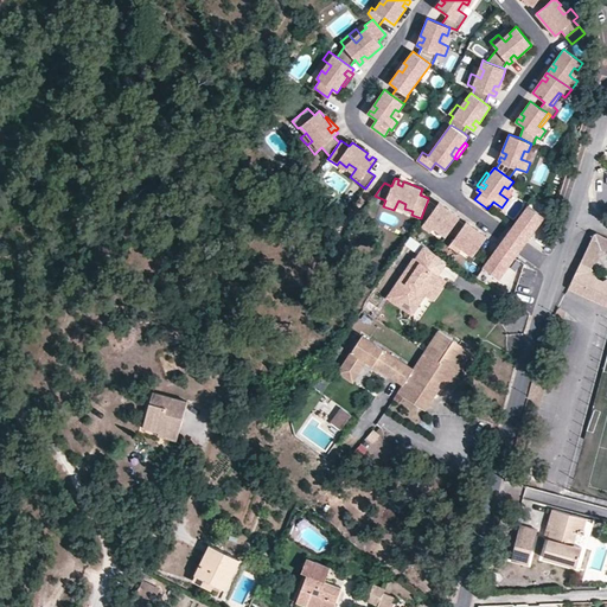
[(460,217),(447,208),(445,211),(440,208),(442,204),(439,202),(436,205),(428,199),(422,215),(427,218),(422,227),(430,232),(434,228),(435,225),(448,234),(448,232),(458,219),(460,217)]
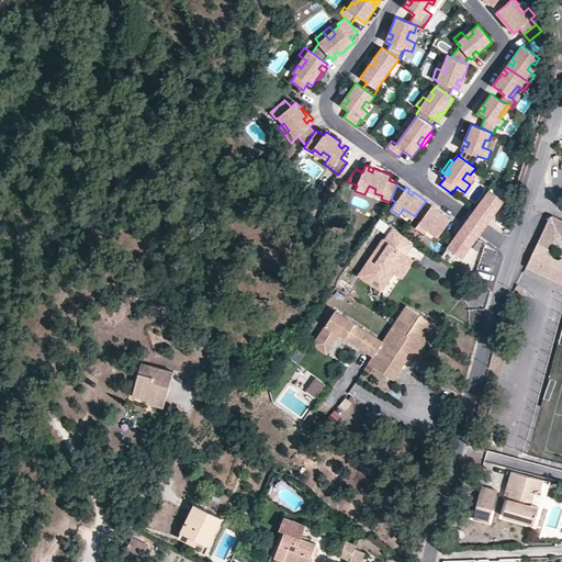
[(490,221),(504,201),(490,190),(474,210),(490,221)]
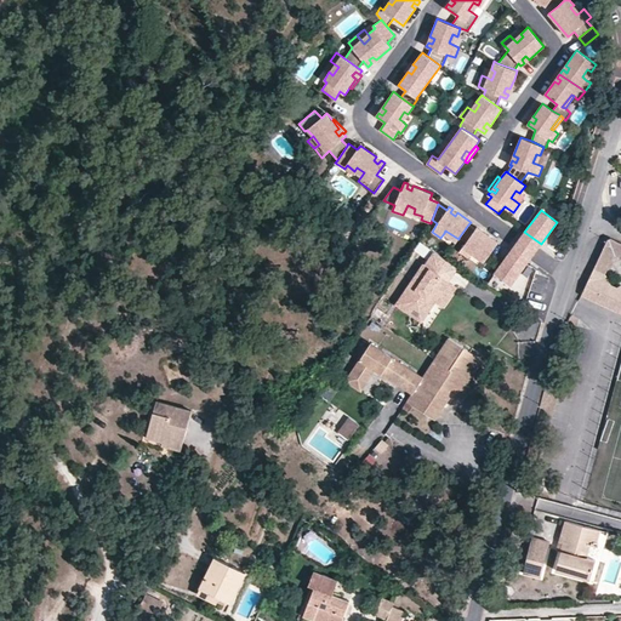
[(485,260),(499,243),(485,233),(483,237),(478,233),(480,229),(477,227),(476,229),(468,224),(459,238),(466,243),(460,251),(468,258),(472,254),(474,251),(485,260)]
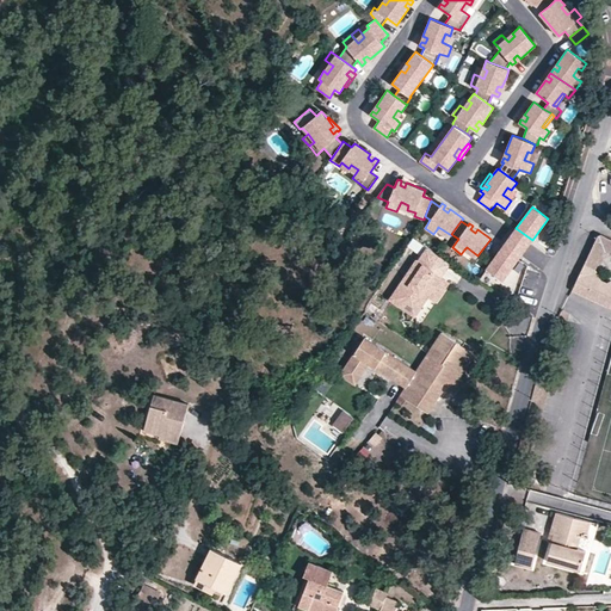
[(437,229),(449,239),(451,235),(438,227),(437,229)]
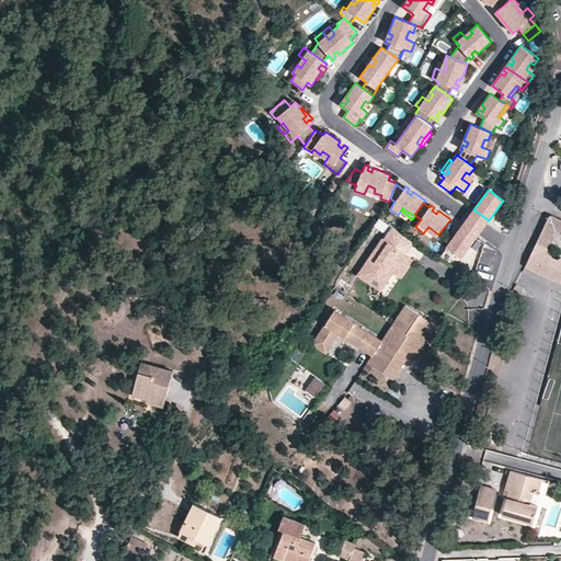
[(482,229),(489,220),(473,209),(468,218),(461,227),(477,237),(482,229)]
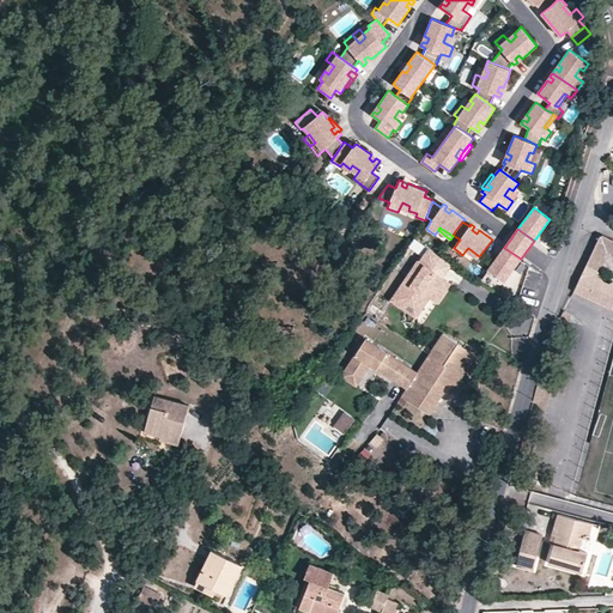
[(602,281),(600,275),(596,274),(598,271),(600,265),(604,263),(606,258),(604,256),(607,253),(608,252),(612,253),(612,256),(612,240),(604,235),(600,236),(574,291),(612,309),(612,281),(610,284),(602,281)]
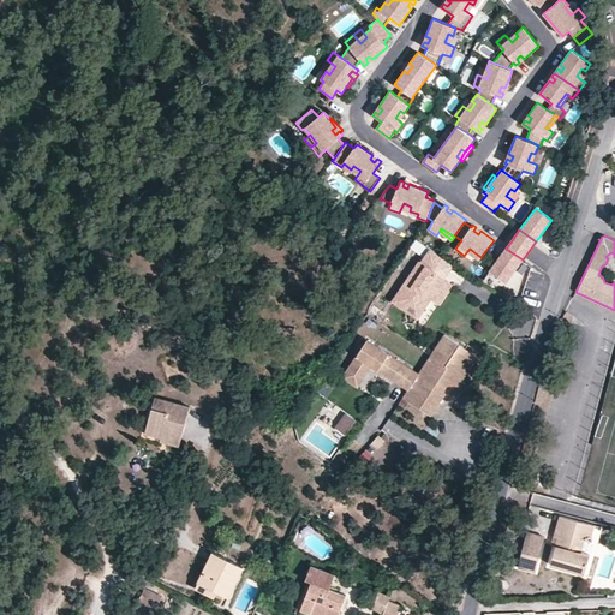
[(430,249),(417,239),(411,248),(424,257),(430,249)]
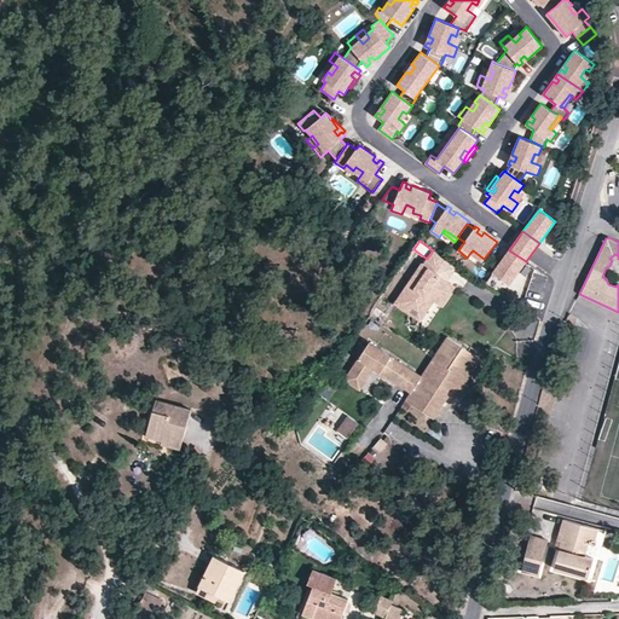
[(434,301),(447,281),(437,272),(445,259),(433,250),(427,259),(424,262),(422,262),(394,304),(421,322),(434,301)]
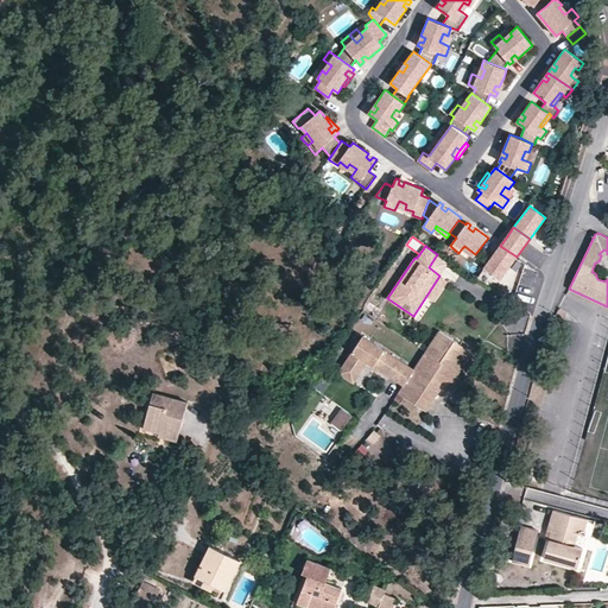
[(462,248),(474,257),(475,254),(464,246),(462,248)]
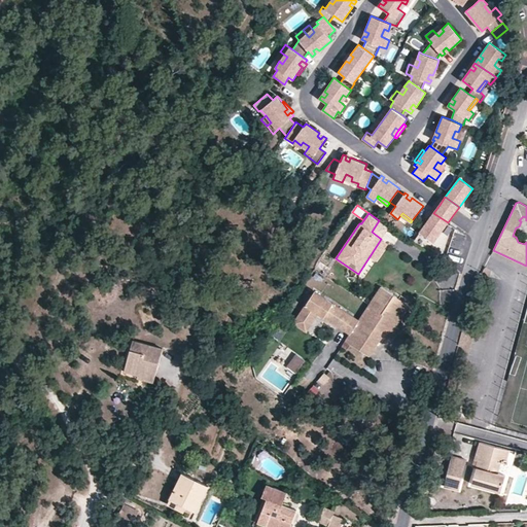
[(433,242),(448,222),(433,213),(420,232),(433,242)]
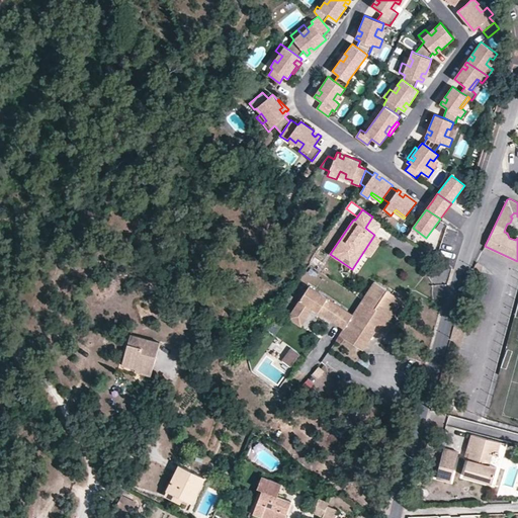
[(374,235),(381,224),(372,217),(365,228),(374,235)]
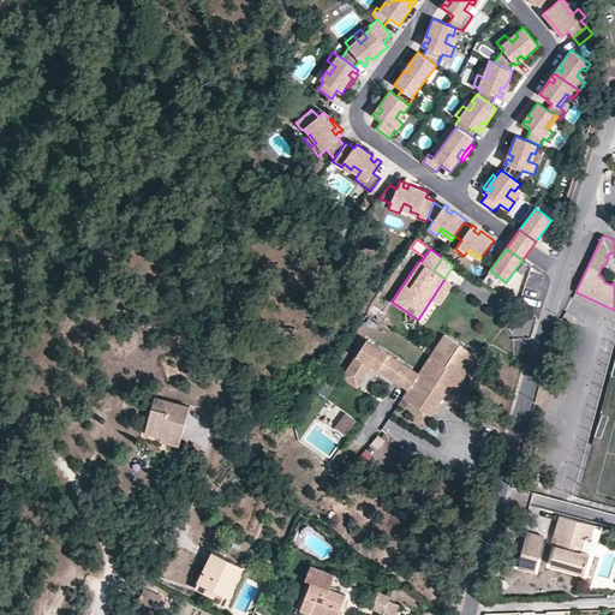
[(439,304),(453,284),(445,279),(431,299),(439,304)]
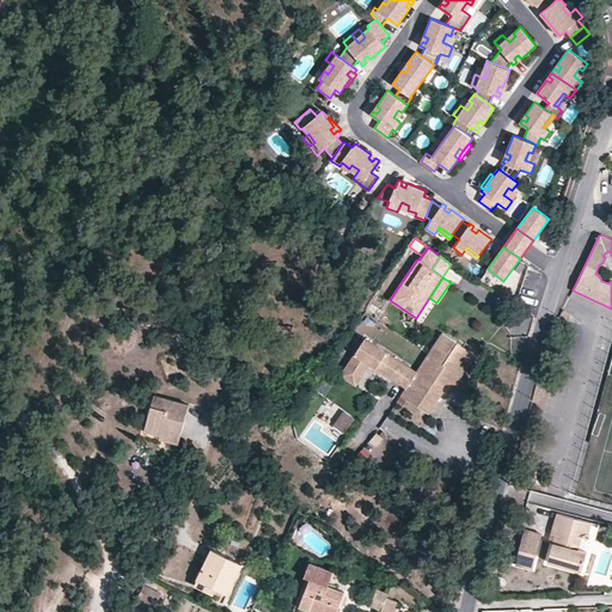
[(461,375),(476,355),(473,353),(463,347),(442,332),(430,350),(428,348),(426,352),(428,354),(417,372),(407,389),(397,402),(403,407),(407,399),(428,414),(444,390),(450,395),(461,375)]
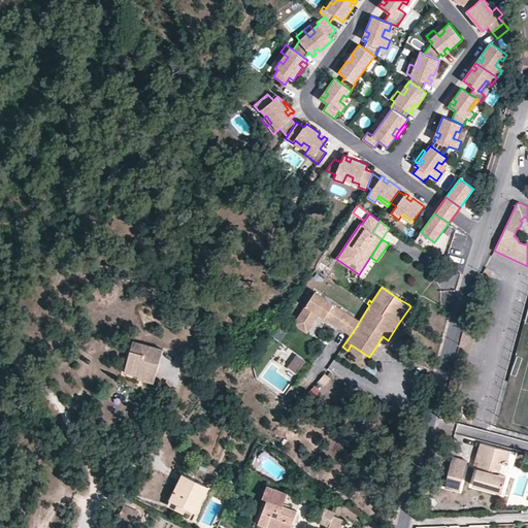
[(353,317),(316,291),(298,318),(310,326),(319,315),(343,331),(353,317)]
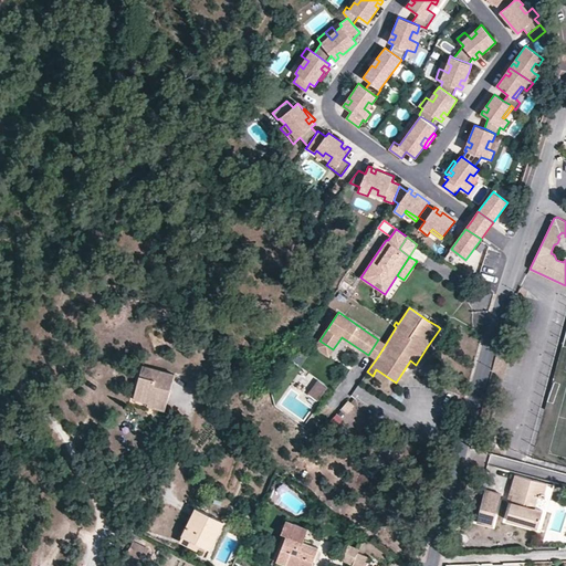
[(440,323),(430,316),(428,321),(438,326),(440,323)]
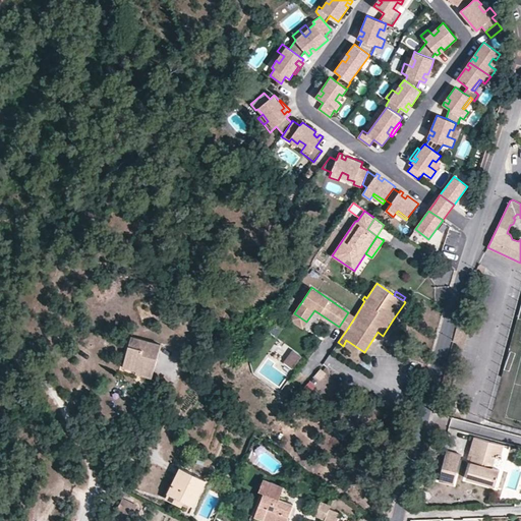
[(346,331),(355,316),(348,312),(339,327),(346,331)]
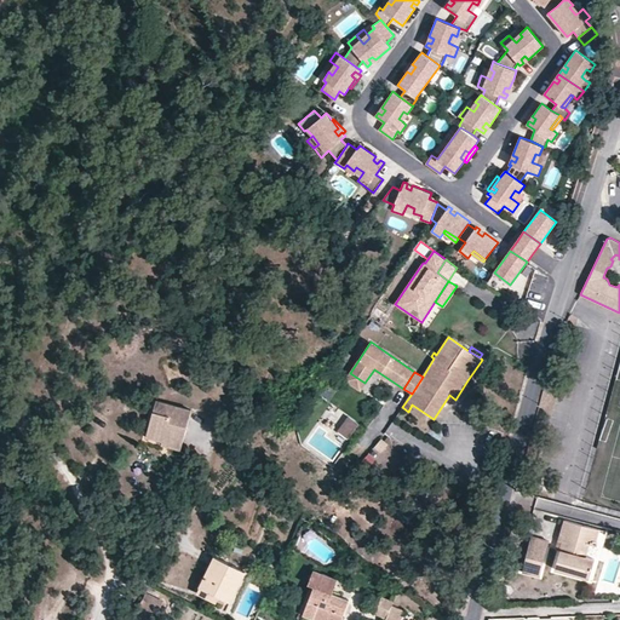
[(365,383),(350,373),(345,380),(361,390),(365,383)]
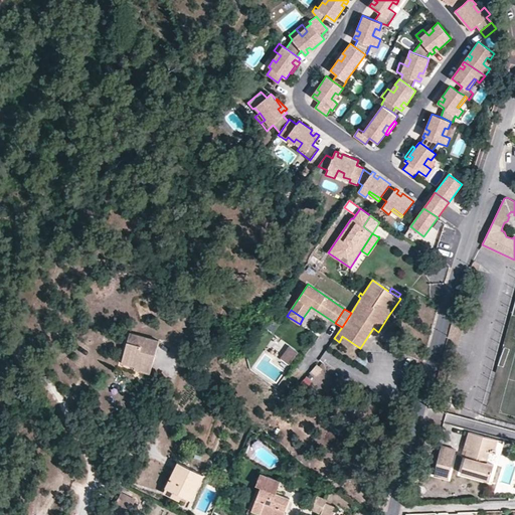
[(381,334),(391,318),(388,316),(378,332),(381,334)]
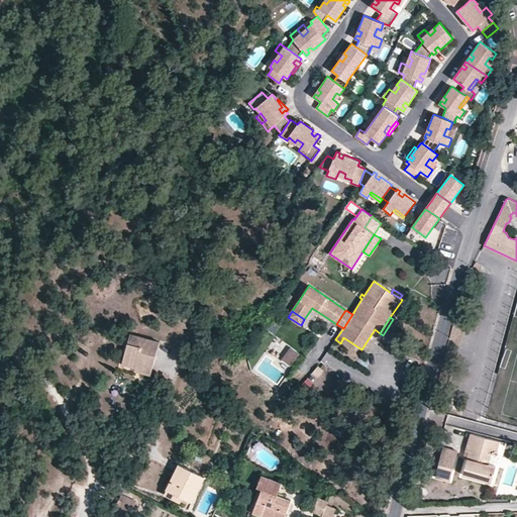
[(152,368),(160,341),(130,333),(122,365),(135,368),(136,368),(137,364),(152,368)]
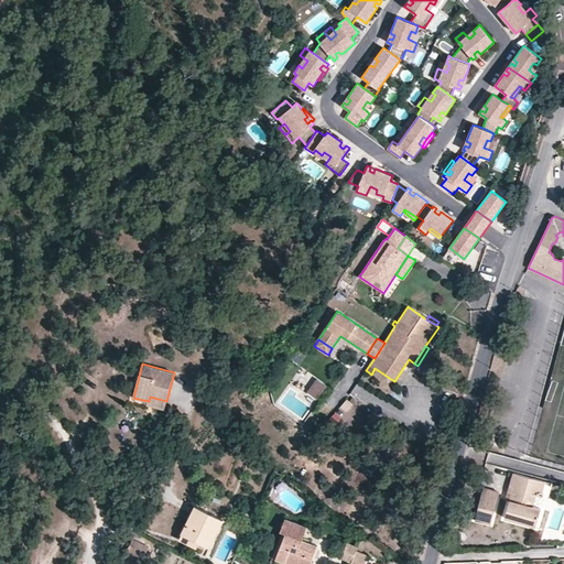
[(316,399),(326,386),(317,379),(307,392),(316,399)]
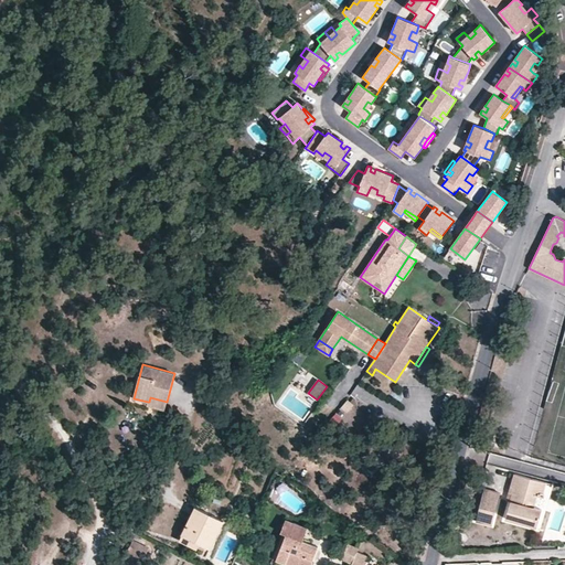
[(354,393),(364,402),(370,395),(360,386),(354,393)]
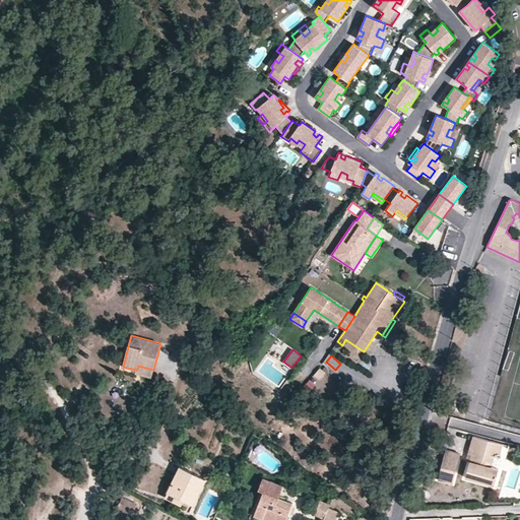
[(151,377),(153,370),(138,366),(137,370),(136,370),(135,373),(151,377)]
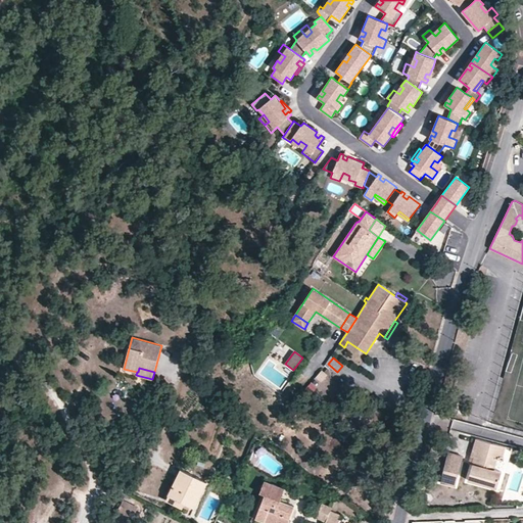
[(503,458),(506,446),(476,438),(471,456),(474,457),(471,464),(472,464),(468,480),(497,488),(502,472),(494,470),(497,459),(503,460),(504,458),(503,458)]
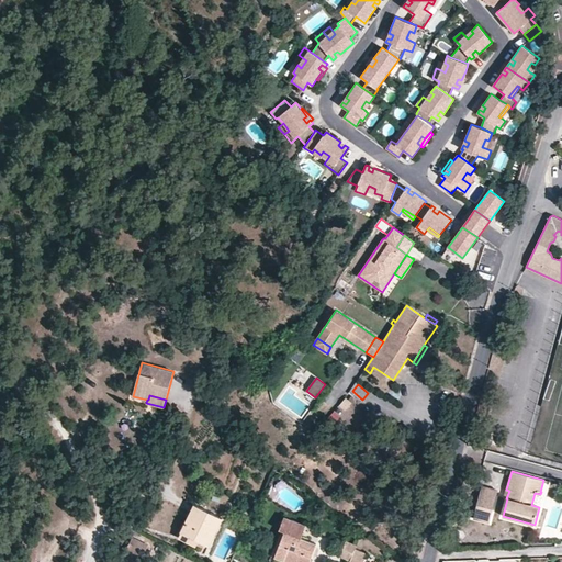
[(490,523),(497,491),(481,485),(473,518),(490,523)]
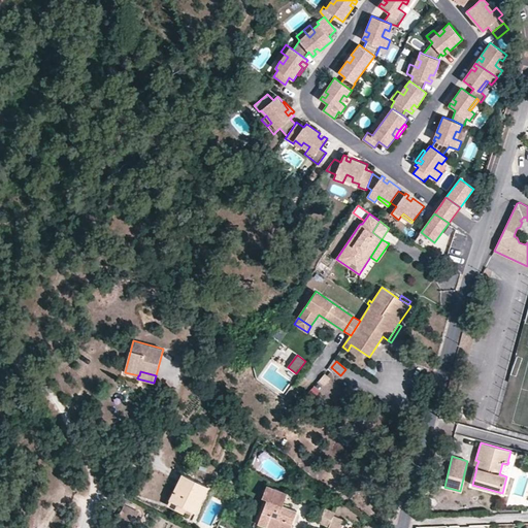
[(196,513),(208,487),(183,474),(170,500),(187,508),(196,513)]
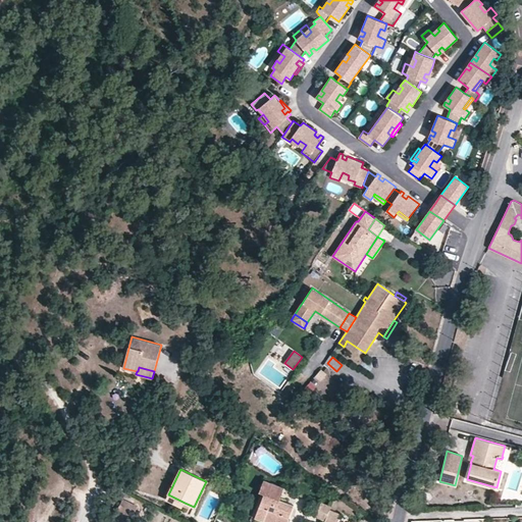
[(286,521),(290,515),(293,508),(295,505),(280,500),(284,487),(264,479),(259,491),(264,493),(254,518),(263,521),(264,519),(272,521),(286,521)]
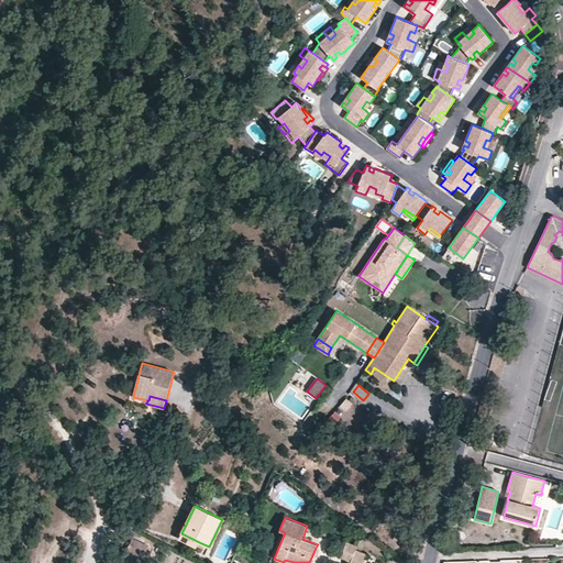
[(199,542),(181,533),(178,539),(196,548),(199,542)]
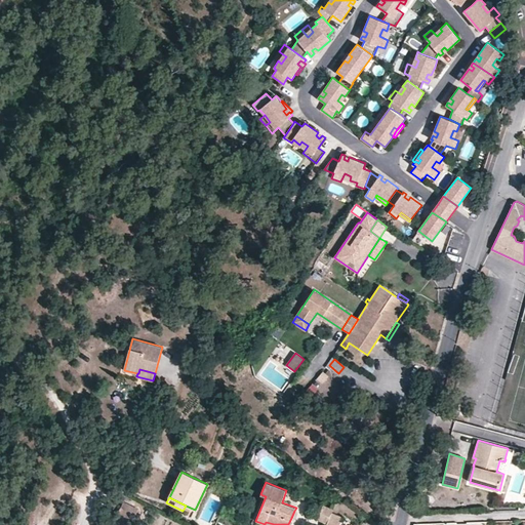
[(137,510),(123,502),(120,509),(135,516),(137,510)]
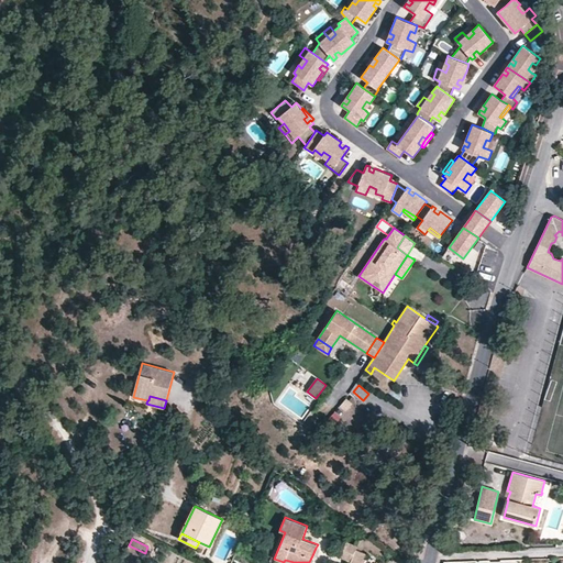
[(127,562),(140,562),(145,553),(129,545),(121,560),(127,562)]
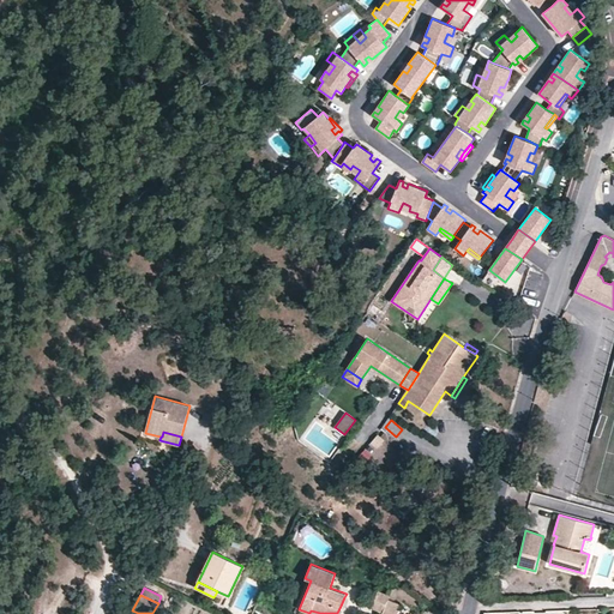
[(384,613),(396,613),(401,605),(389,600),(383,613),(384,613)]
